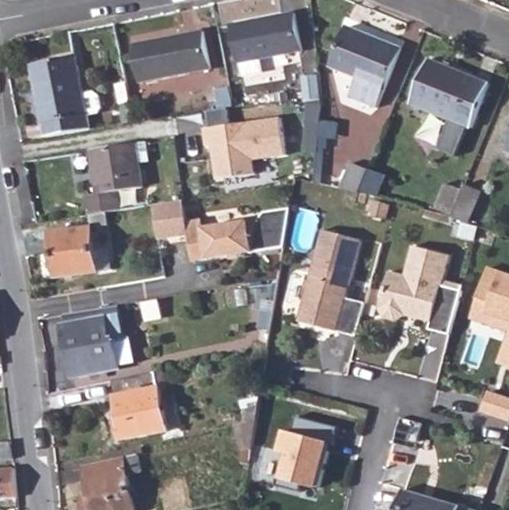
[(292,13),(230,24),(238,62),(239,62),(241,75),(260,72),(257,58),(298,50),(292,13)]
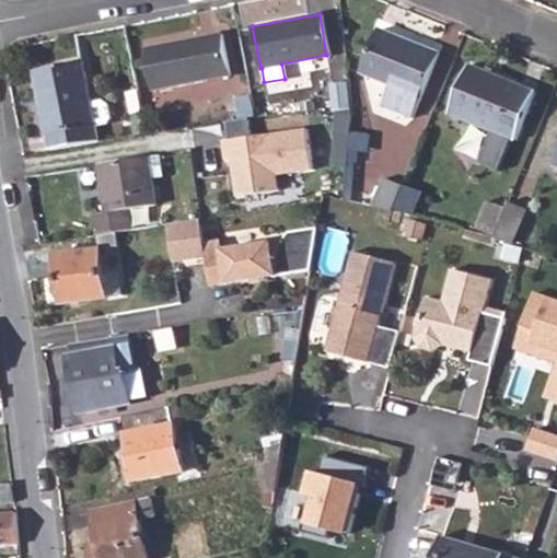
[(375,27),(359,69),(391,81),(381,103),(410,115),(436,51),(375,27)]
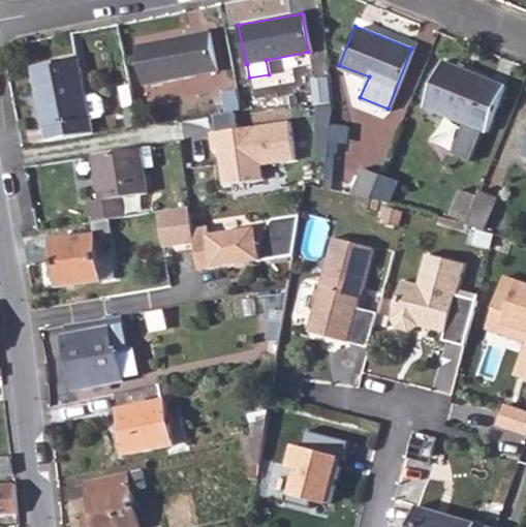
[(207,32),(136,45),(144,85),(214,71),(207,32)]
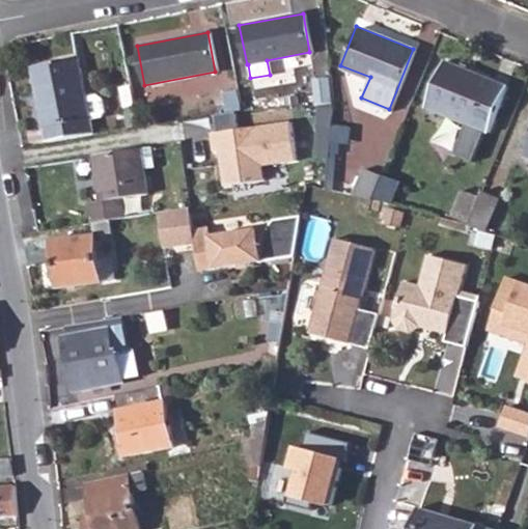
[(30,66),(46,142),(90,135),(87,118),(99,116),(102,111),(100,99),(93,94),(83,98),(75,58),(30,66)]
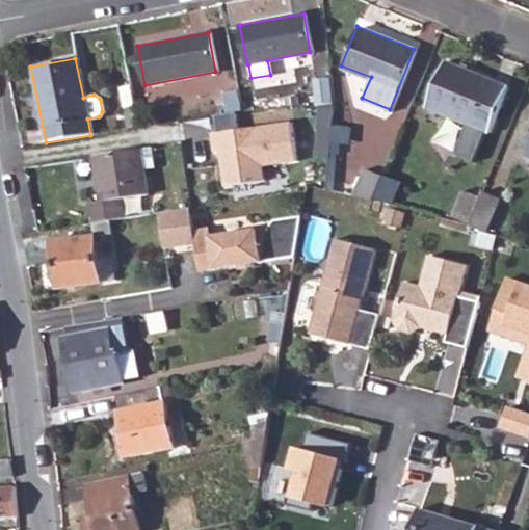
[(439,60),(421,104),(461,120),(449,151),(469,158),(480,128),(484,129),(502,85),(439,60)]
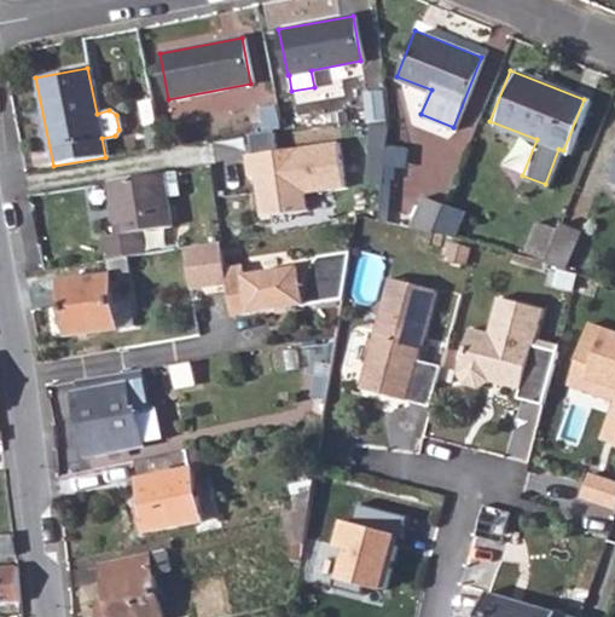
[(386,120),(382,91),(363,92),(366,122),(386,120)]
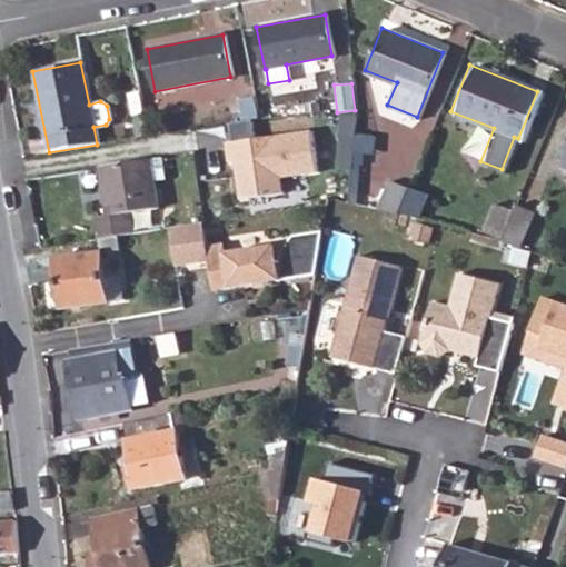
[(337,138),(353,139),(354,117),(338,116),(337,138)]
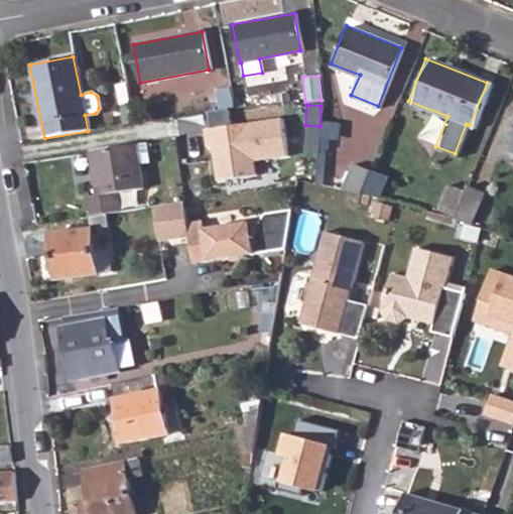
[(281,115),(204,126),(206,143),(212,142),(217,177),(255,172),(253,158),(286,153),(281,115)]
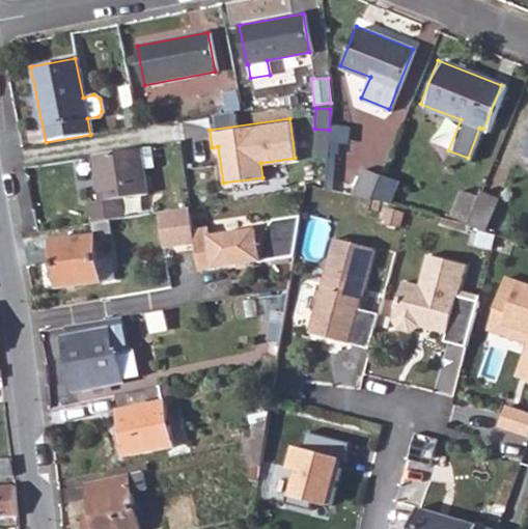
[(313,155),(327,156),(329,130),(314,129),(313,155)]
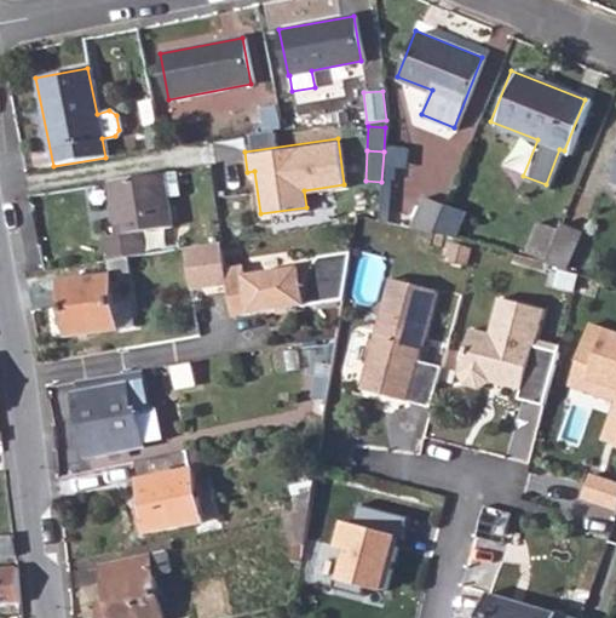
[(161,172),(165,196),(177,194),(172,171),(161,172)]
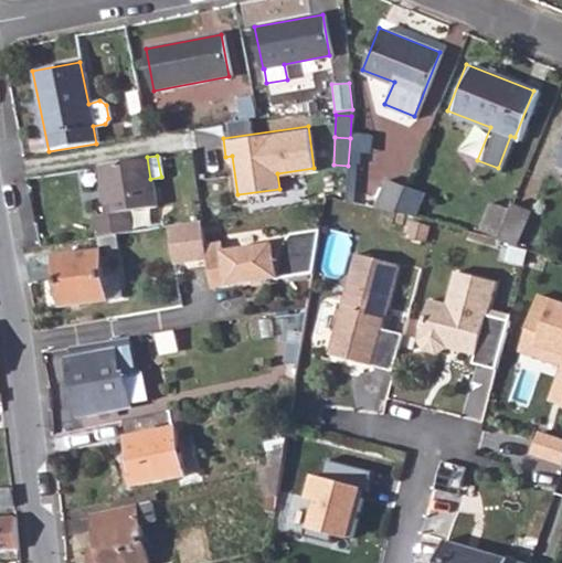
[(150,179),(147,157),(99,166),(107,212),(93,215),(96,235),(158,226),(150,179)]
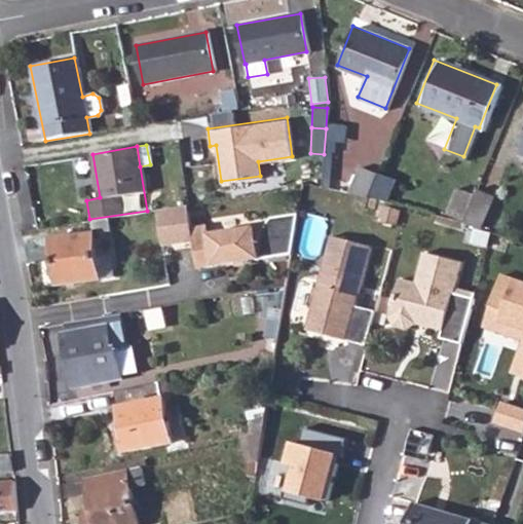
[(358,163),(346,191),(366,195),(375,171),(358,163)]
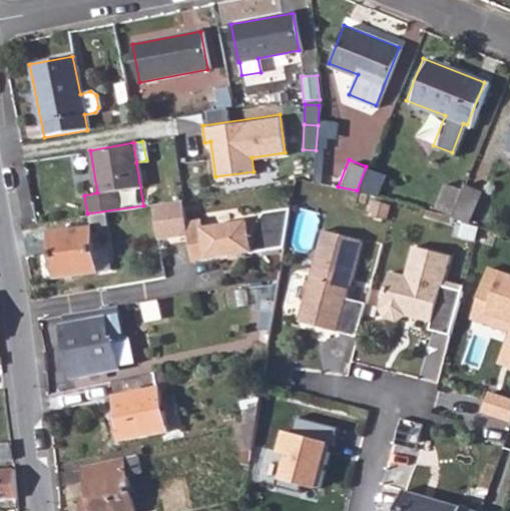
[(382,173),(366,166),(357,190),(374,194),(382,173)]
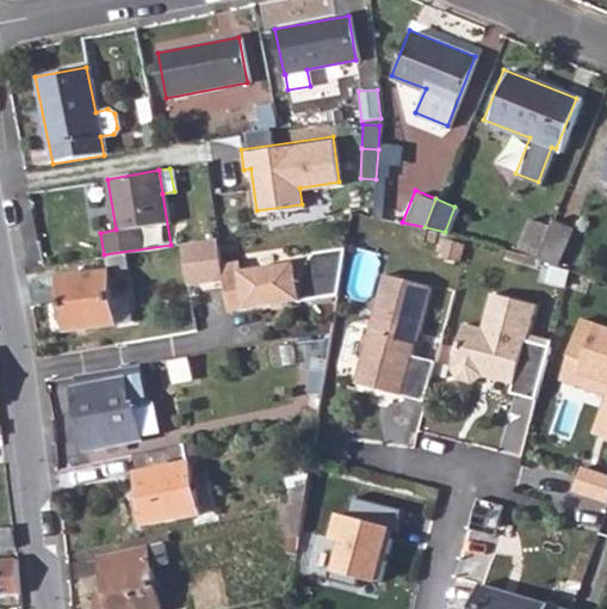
[(514,244),(534,251),(546,221),(526,214),(514,244)]
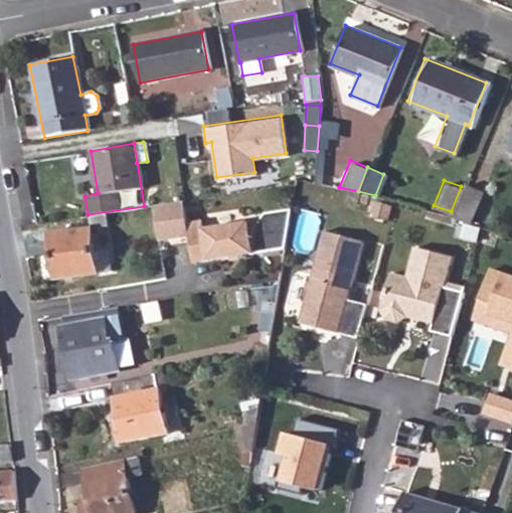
[(451,211),(450,214),(466,221),(479,189),(463,182),(461,186),(451,211)]
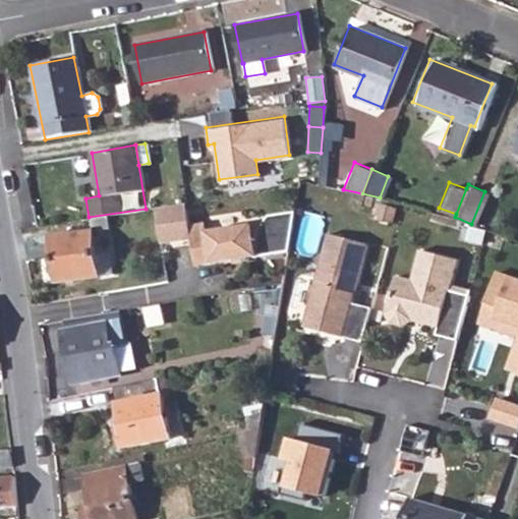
[(185,202),(155,207),(160,246),(190,242),(189,233),(185,202)]
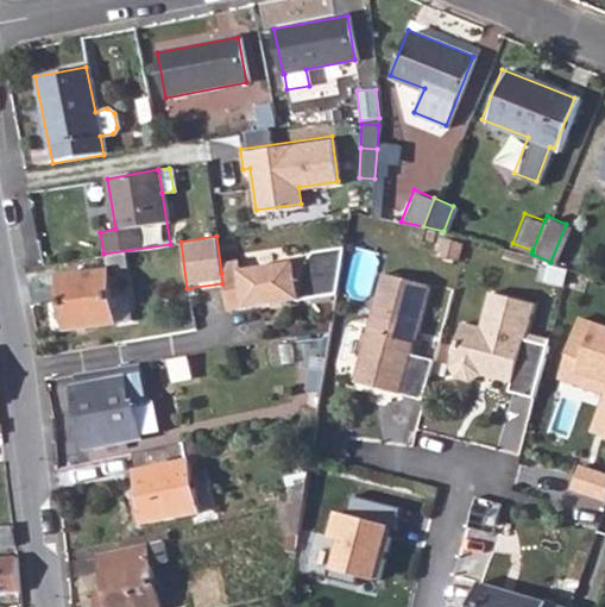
[(304,261),(221,273),(222,283),(227,310),(298,300),(334,294),(342,246),(310,251),(304,261)]
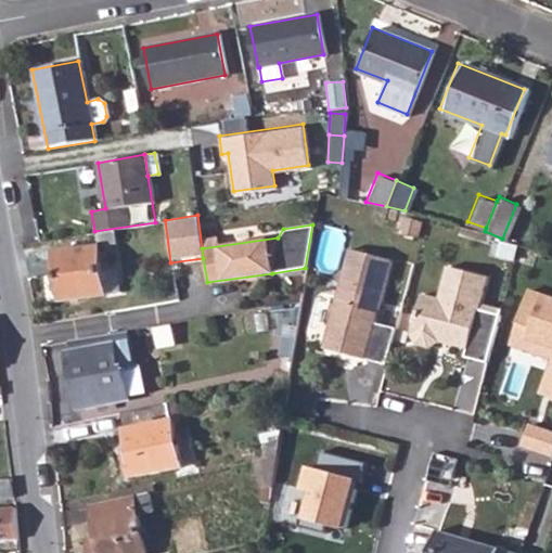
[(515,246),(500,241),(496,254),(512,258),(515,246)]
